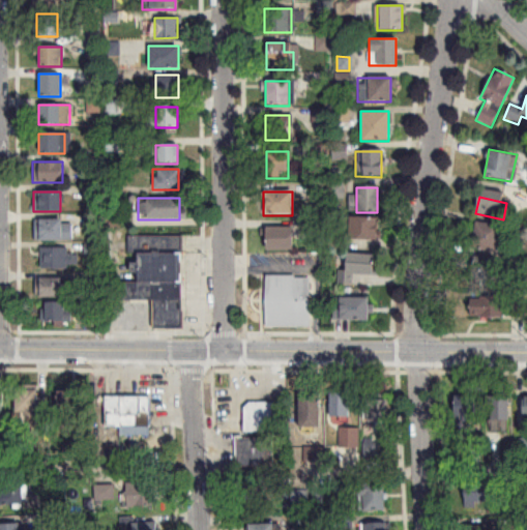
[(376,218),(351,218),(351,240),(376,240),(376,218)]
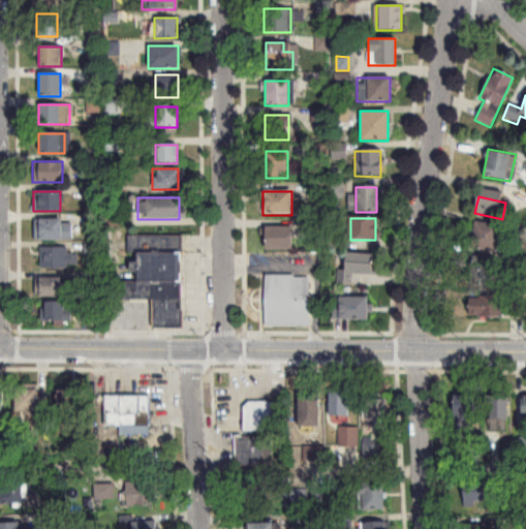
[(33,240),(69,240),(69,222),(62,222),(62,219),(33,219),(33,240)]
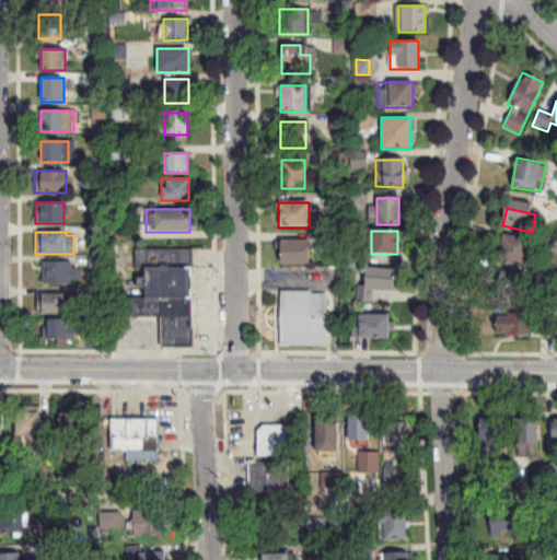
[(498,261),(523,266),(529,240),(503,234),(498,261)]
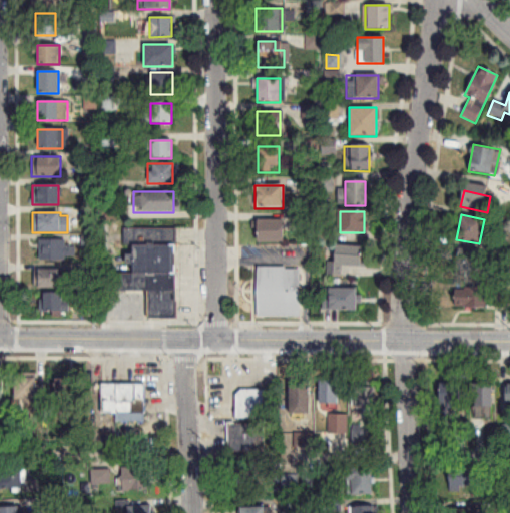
[(257,242),(283,242),(283,219),(257,219),(257,242)]
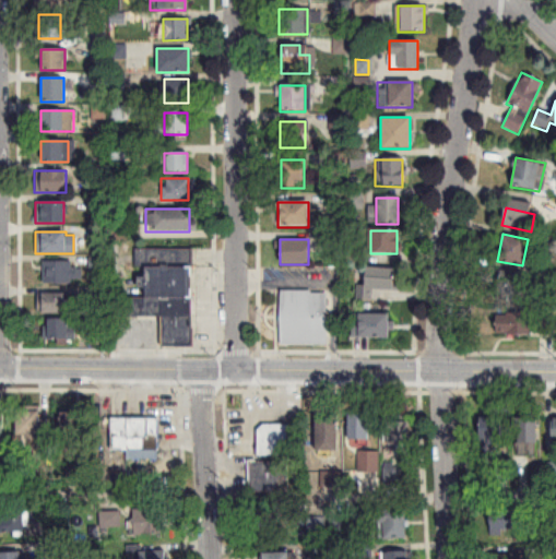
[(190,249),(132,249),(132,272),(142,272),(143,297),(122,297),(123,318),(158,317),(158,347),(190,347),(190,249)]
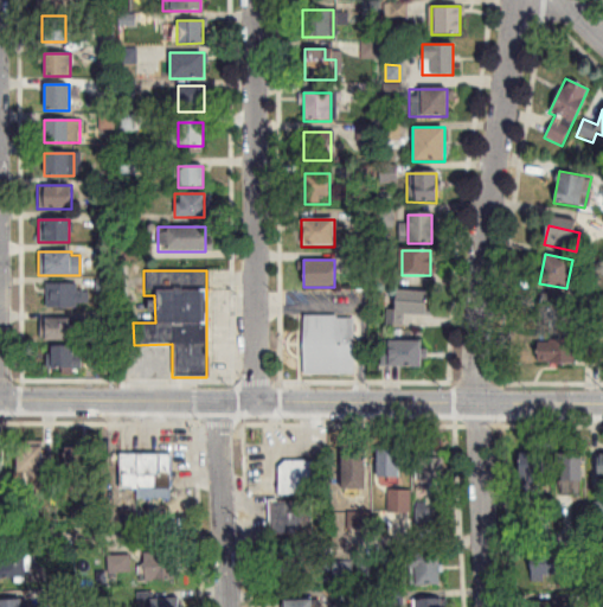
[(44,307),(77,307),(77,283),(44,283),(44,307)]
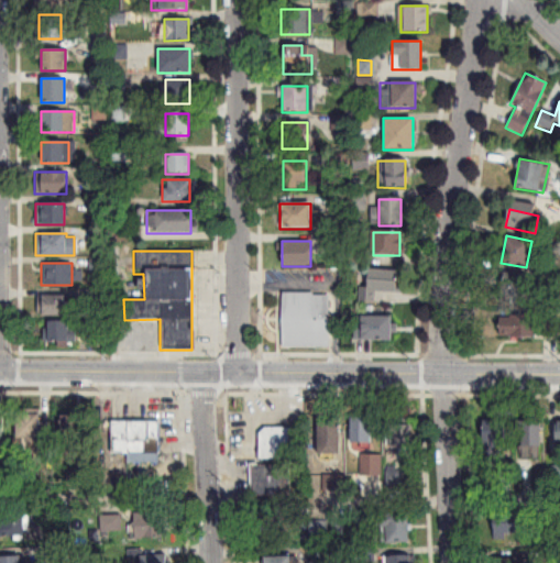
[(373,302),(374,290),(395,293),(397,269),(369,268),(368,287),(357,286),(355,301),(373,302)]
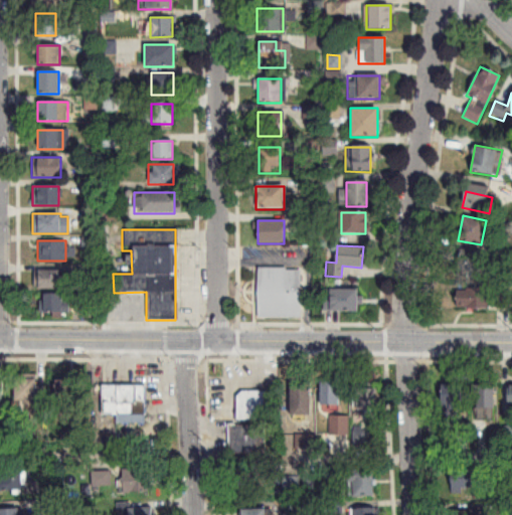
[(299,317),(299,269),(256,269),(256,317),(299,317)]
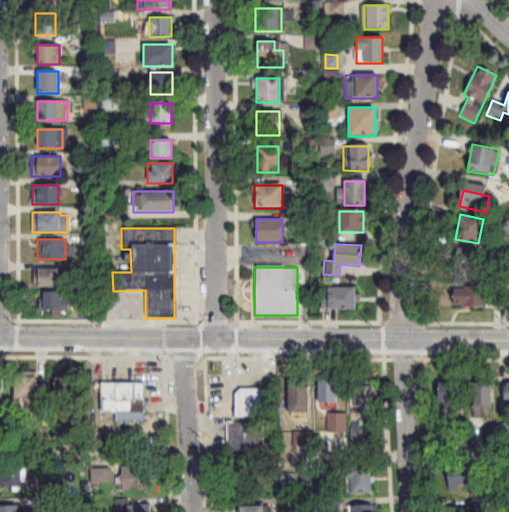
[(61,269),(34,269),(34,287),(61,287),(61,269)]
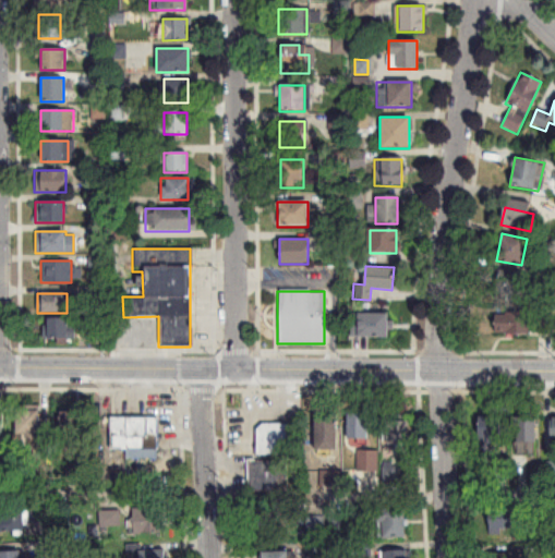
[(388,313),(358,313),(358,337),(388,337),(388,313)]
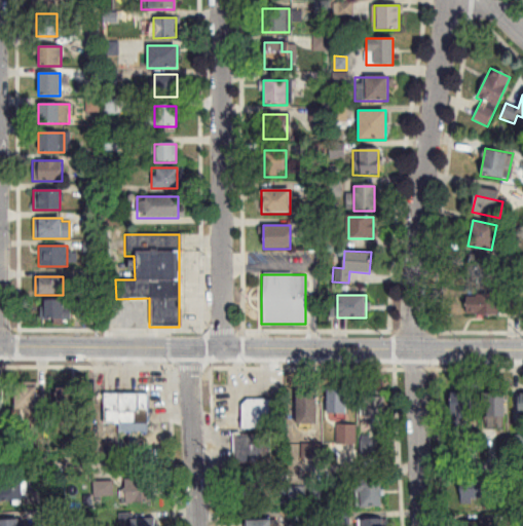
[(464,296),(464,315),(518,315),(518,296),(464,296)]
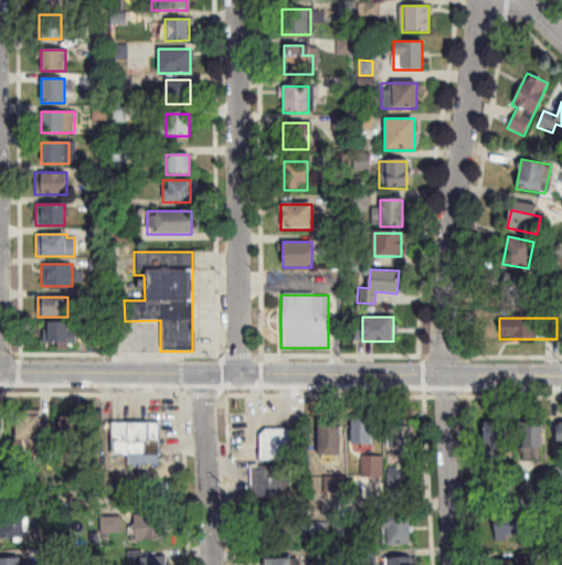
[(46,322),(46,342),(69,342),(69,322),(46,322)]
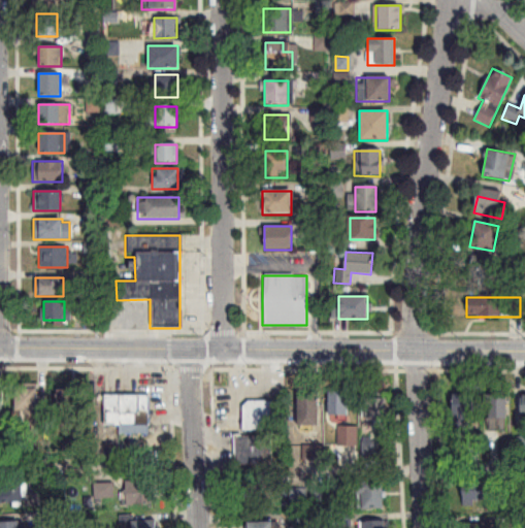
[(36,416),(36,389),(15,389),(15,416),(36,416)]
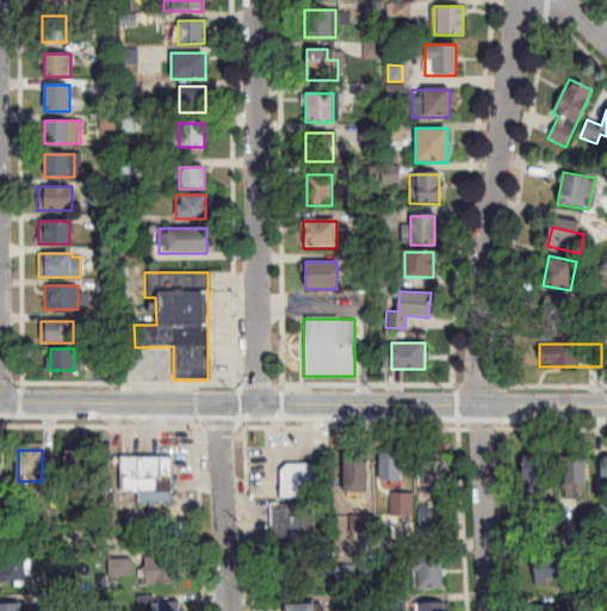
[(64,497),(90,497),(90,451),(64,451),(64,497)]
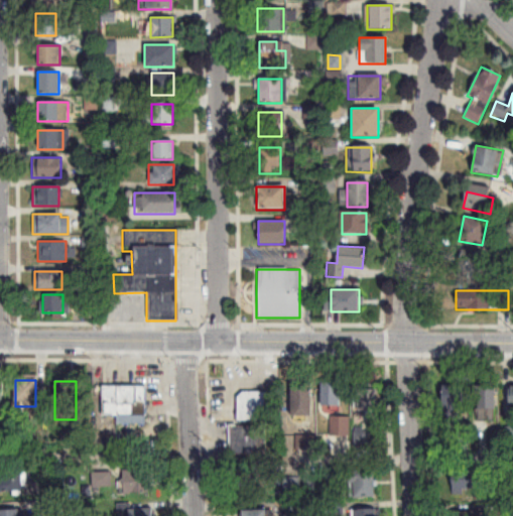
[(339,407),(339,382),(319,382),(319,407),(339,407)]
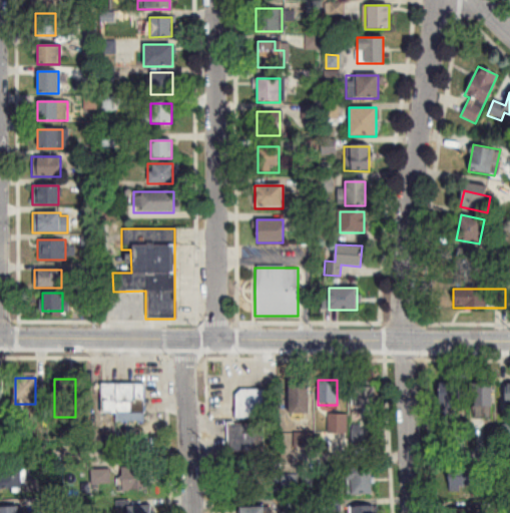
[(288,418),(309,418),(309,381),(288,381),(288,418)]
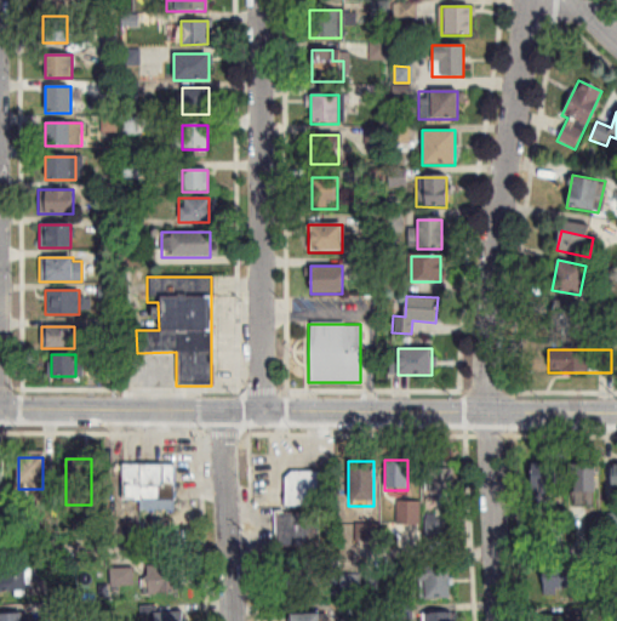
[(121,501),(136,501),(136,511),(172,511),(172,463),(121,463),(121,501)]
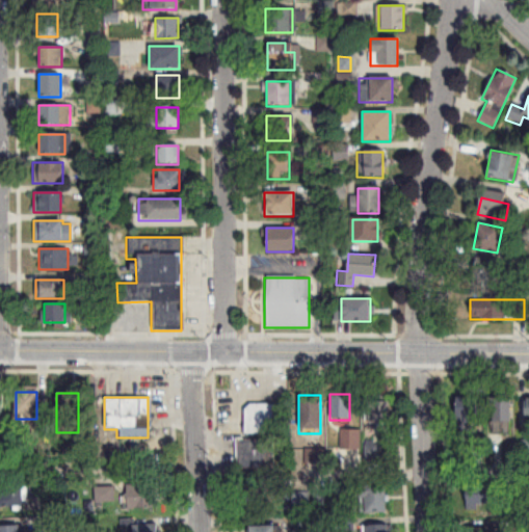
[(476,397),(455,397),(455,423),(476,423),(476,397)]
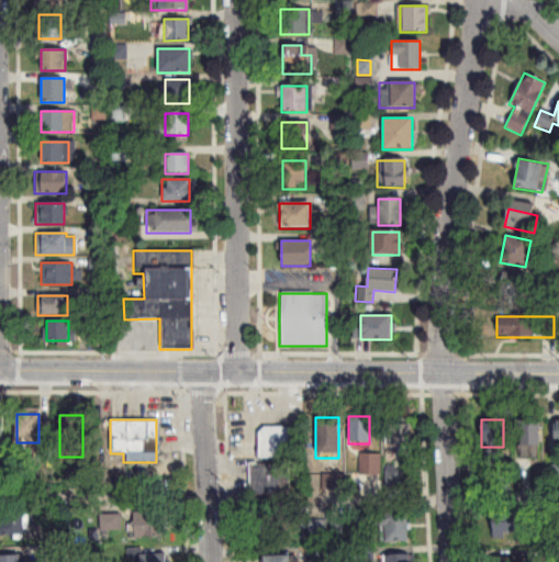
[(518,446),(539,446),(539,420),(518,420),(518,446)]
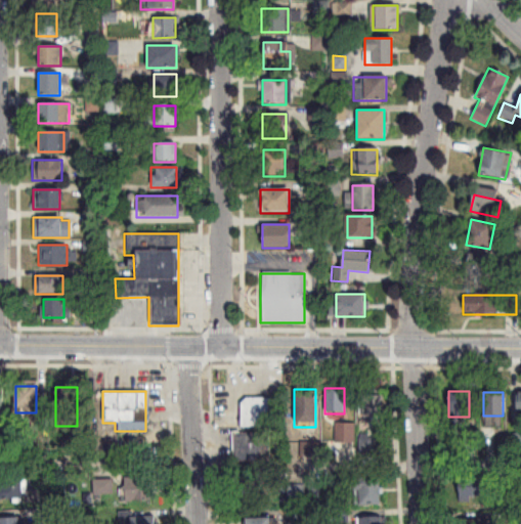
[(361,418),(383,418),(383,396),(361,396),(361,418)]
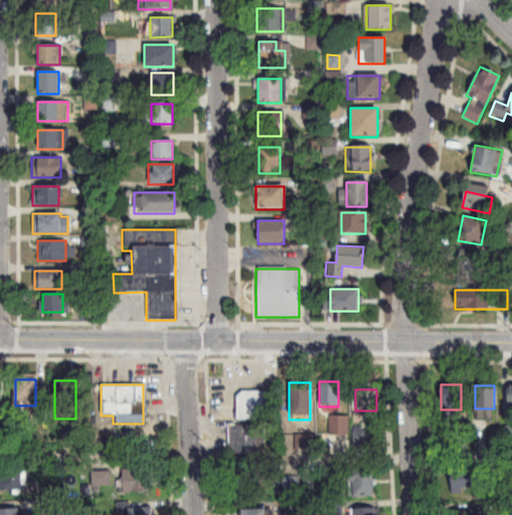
[(266,391),(235,391),(235,420),(266,420),(266,391)]
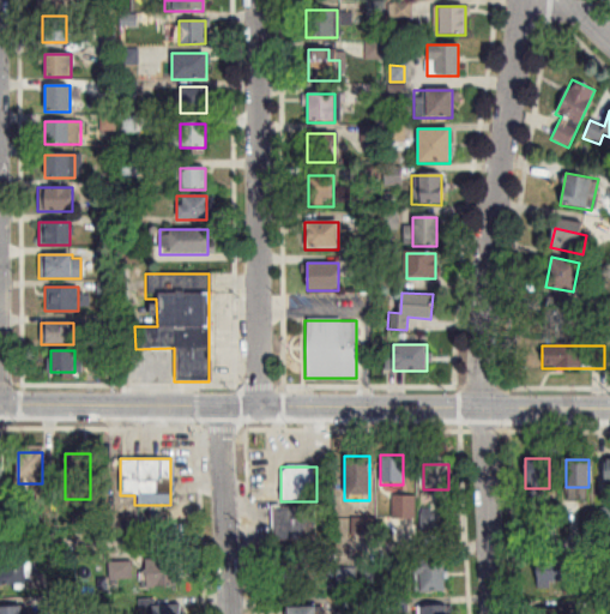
[(414,497),(390,497),(390,519),(414,519),(414,497)]
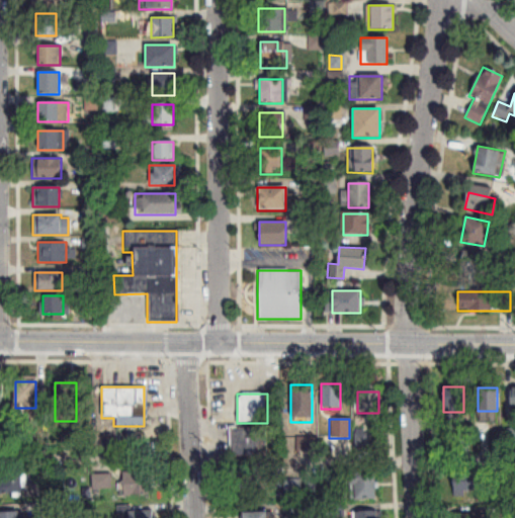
[(265,427),(228,427),(228,455),(265,455),(265,427)]
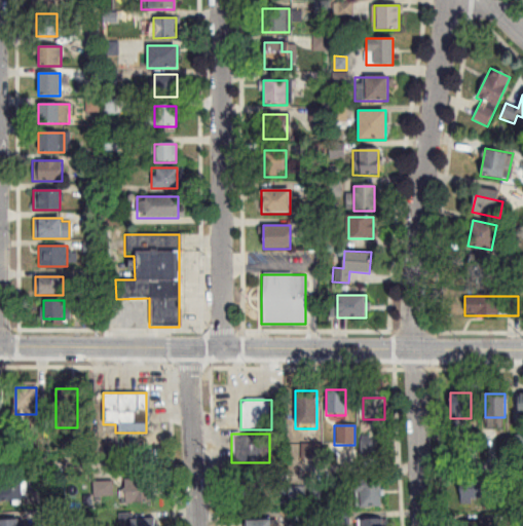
[(372,440),(358,440),(358,455),(372,455),(372,440)]
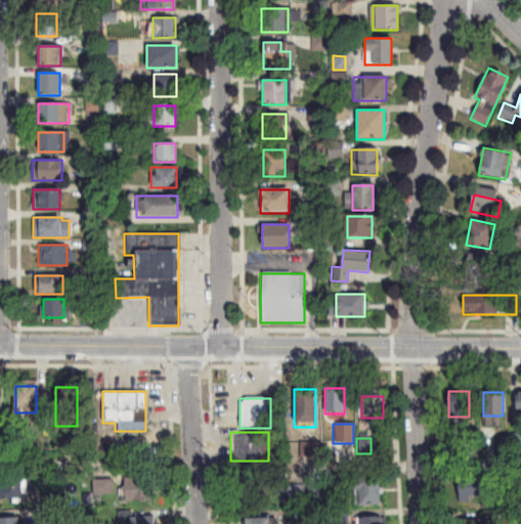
[(299,457),(315,457),(315,442),(299,442),(299,457)]
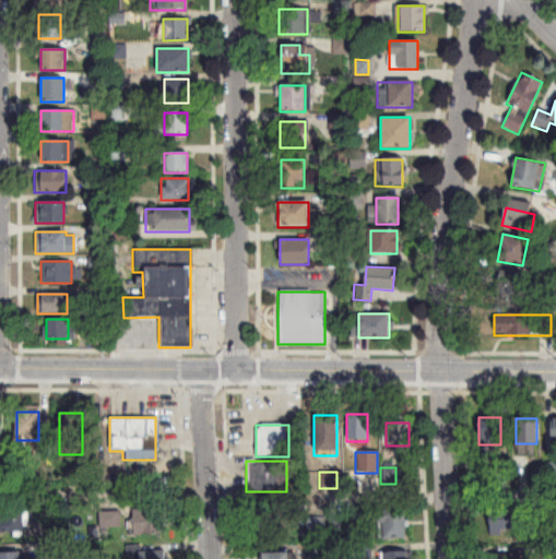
[(0,533),(23,533),(23,509),(0,509),(0,533)]
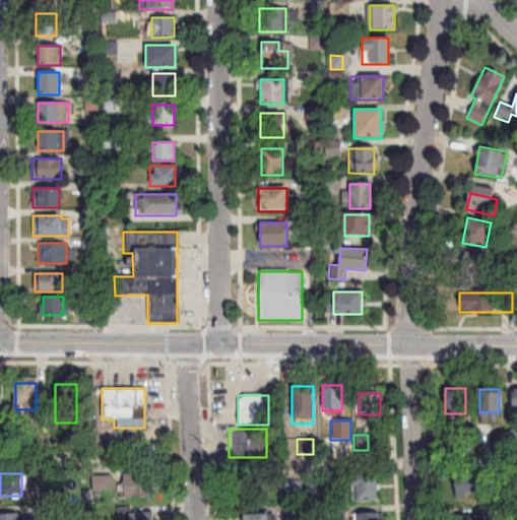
[(122,473),(122,498),(152,498),(152,473),(122,473)]
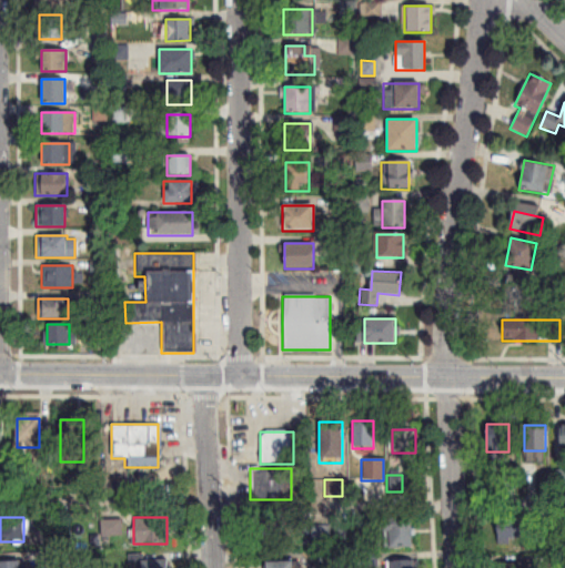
[(411,547),(411,517),(383,517),(383,547),(411,547)]
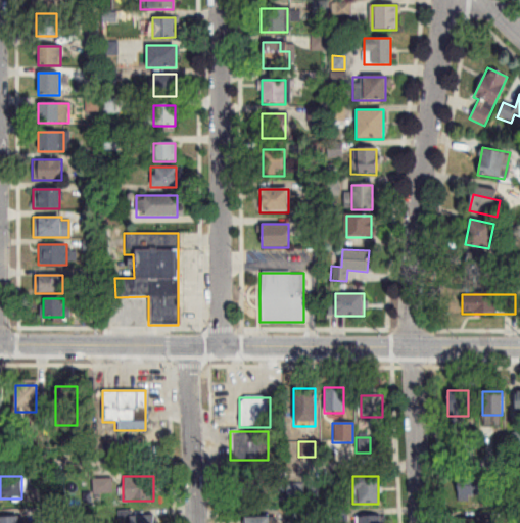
[(110,494),(109,478),(91,478),(91,494),(110,494)]
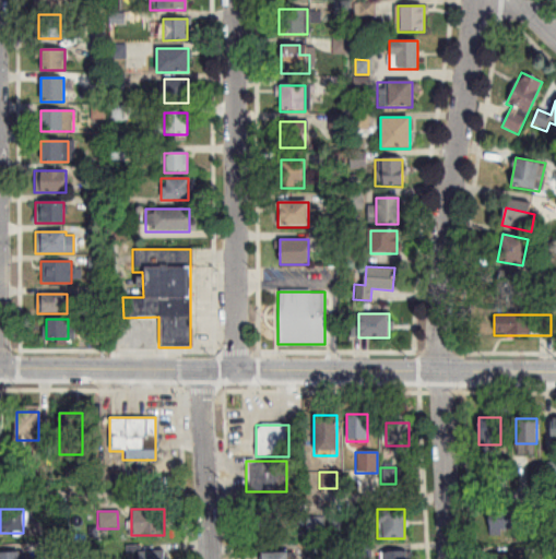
[(527,514),(489,515),(489,532),(527,532),(527,514)]
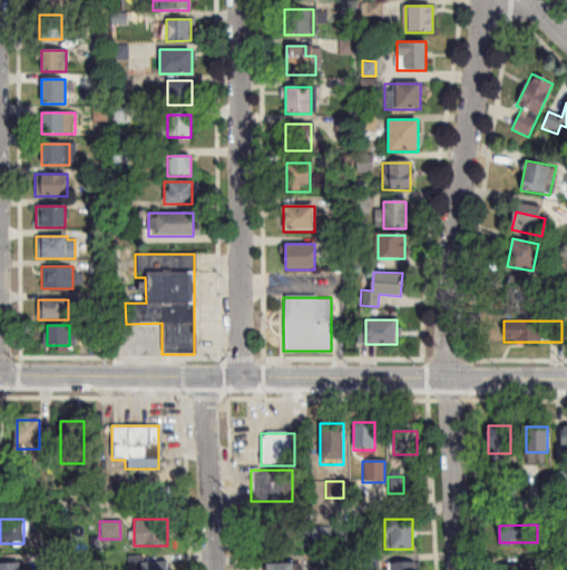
[(329,539),(328,528),(311,530),(312,540),(329,539)]
